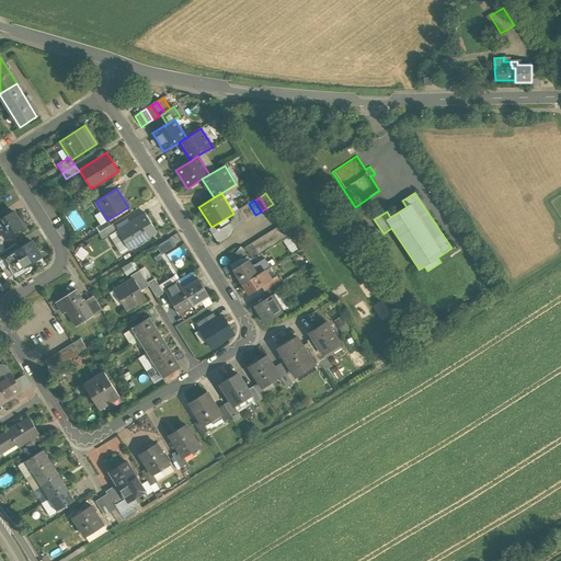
[(249,204),(243,207),(250,218),(255,215),(249,204)]
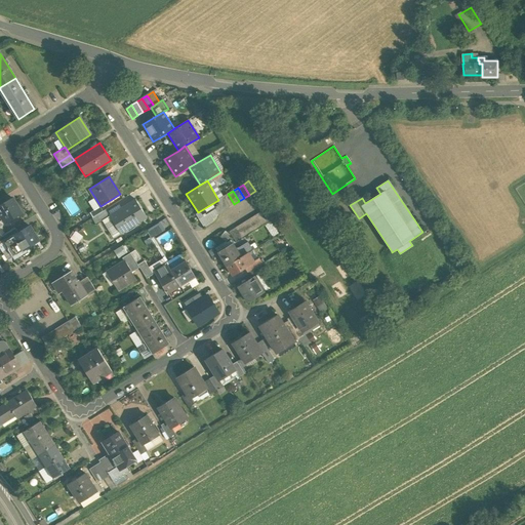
[(228,194),(223,197),(229,208),(234,204),(228,194)]
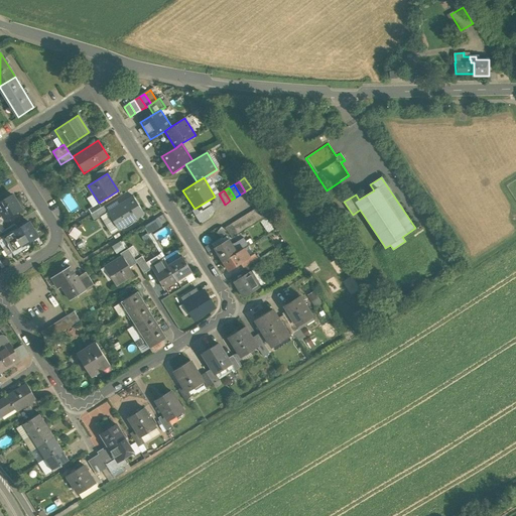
[(0,202),(0,208),(2,211),(1,211),(6,219),(21,210),(16,202),(15,202),(11,196),(0,202)]
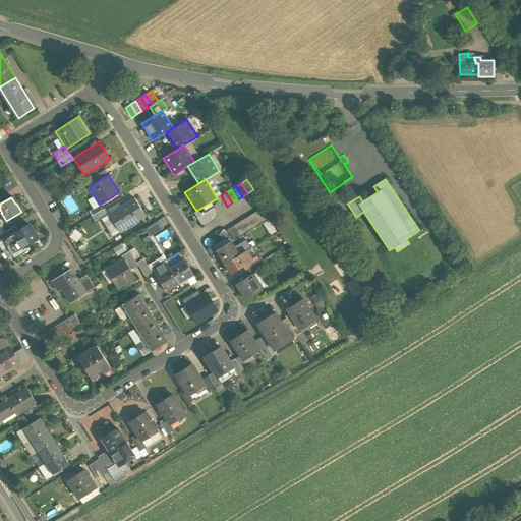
[(108,214),(108,215),(109,215),(115,225),(119,232),(146,216),(134,198),(108,214)]
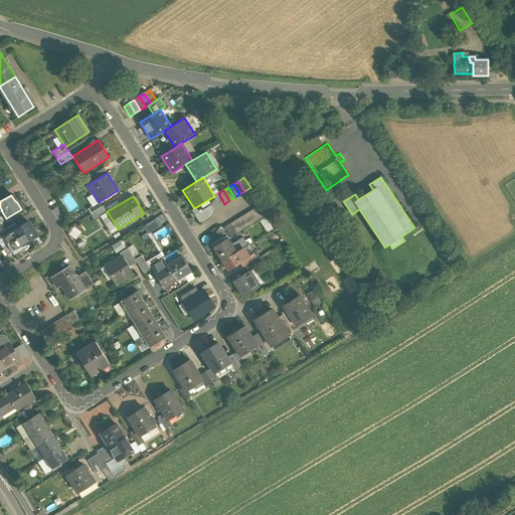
[(261,204),(255,208),(262,218),(268,214),(261,204)]
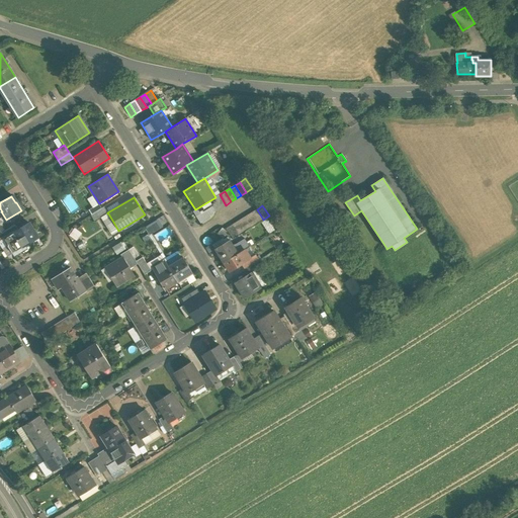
[(104,206),(91,216),(95,222),(108,213),(107,213),(107,212),(104,206)]
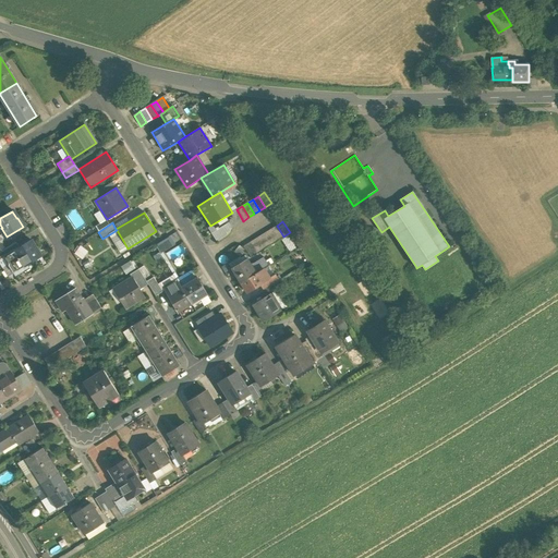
[(283,237),(277,226),(271,229),(278,240),(283,237)]
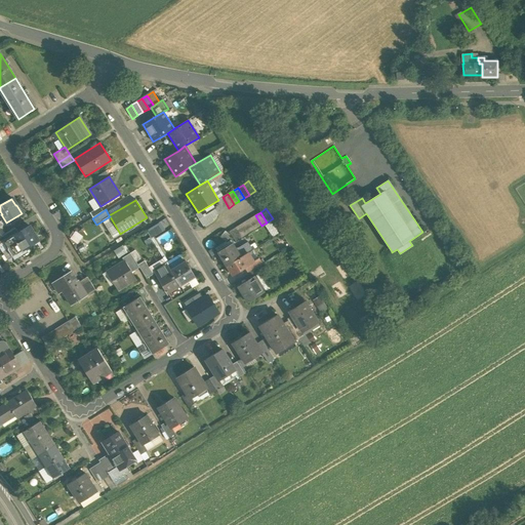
[(261,226),(255,215),(250,218),(256,229),(261,226)]
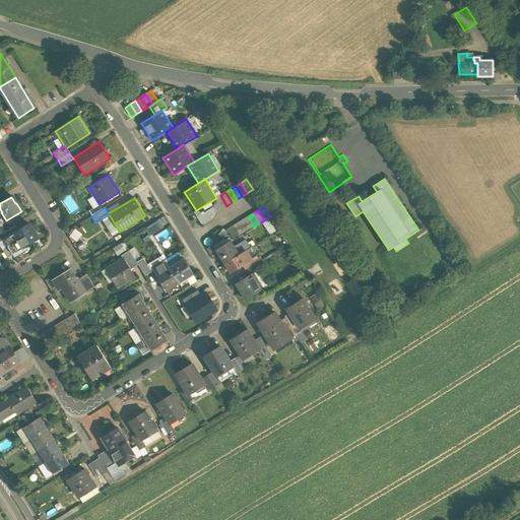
[(254,226),(248,216),(243,219),(249,230),(254,226)]
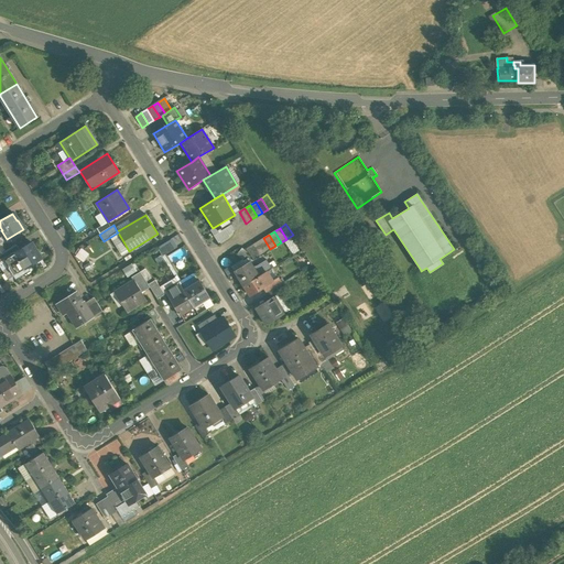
[(172,238),(158,247),(162,255),(177,247),(172,238)]
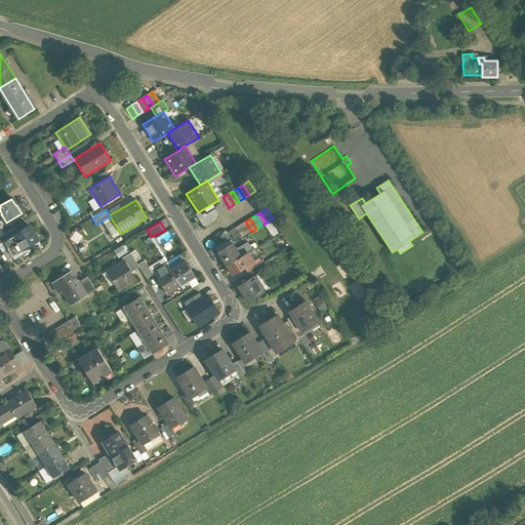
[(245,221),(240,225),(246,235),(251,232),(245,221)]
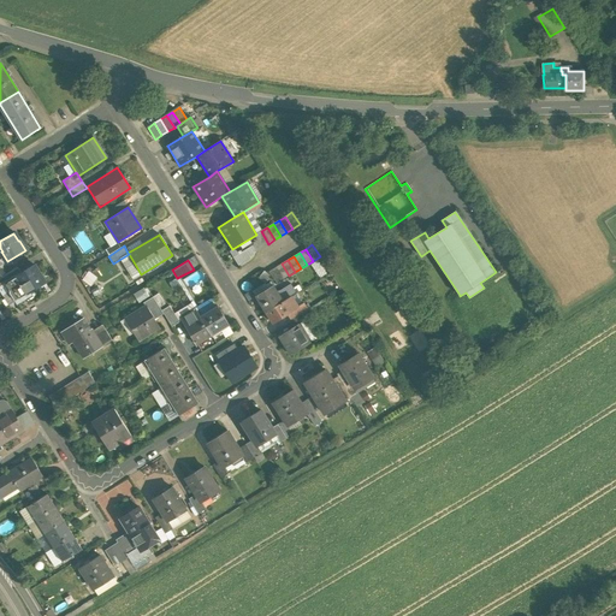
[(289,276),(282,264),(276,268),(283,280),(289,276)]
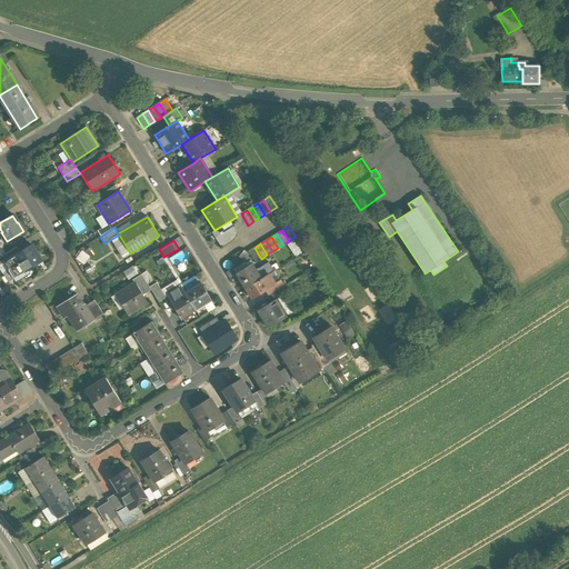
[(20,252),(15,256),(16,257),(16,256),(20,262),(20,263),(25,271),(42,261),(37,252),(36,253),(31,246),(20,252)]
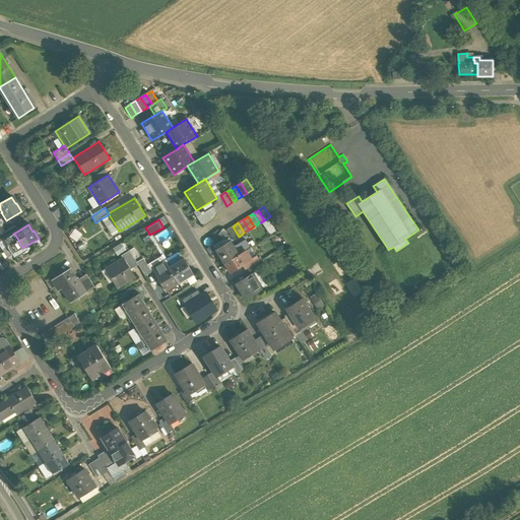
[(115,224),(108,229),(113,237),(119,232),(115,224)]
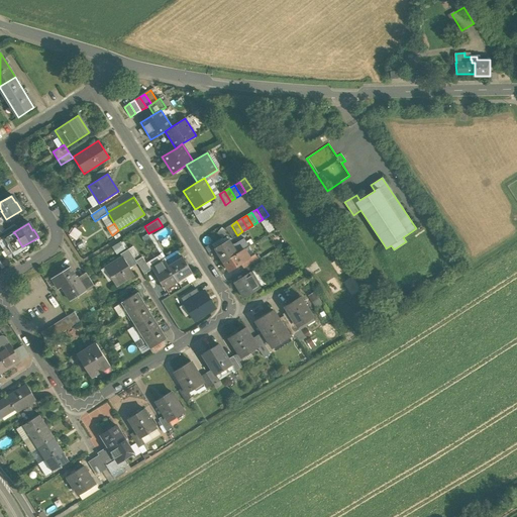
[(14,224),(0,233),(0,238),(1,240),(4,239),(8,236),(14,233),(13,232),(18,229),(14,224)]
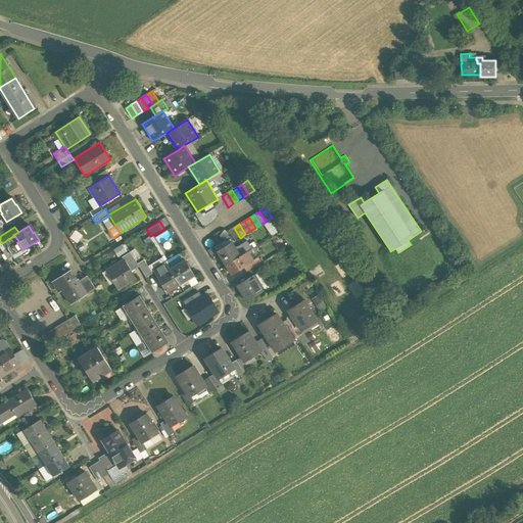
[(240,238),(234,228),(228,231),(235,241),(240,238)]
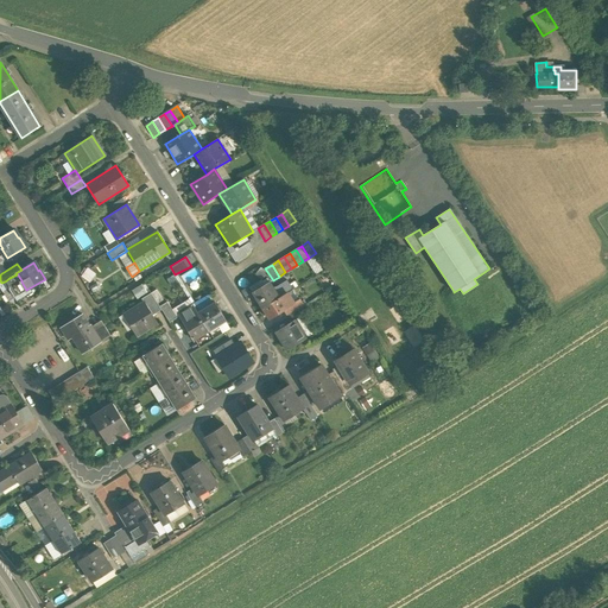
[(81,276),(90,282),(96,272),(87,266),(81,276)]
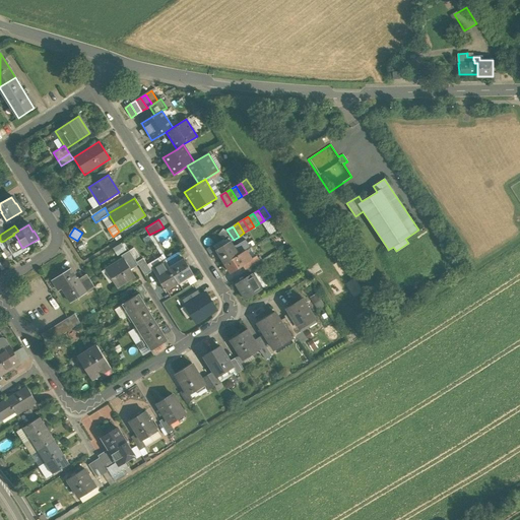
[(14,235),(8,238),(4,241),(8,247),(7,247),(12,255),(22,248),(18,241),(18,240),(14,234),(14,235)]
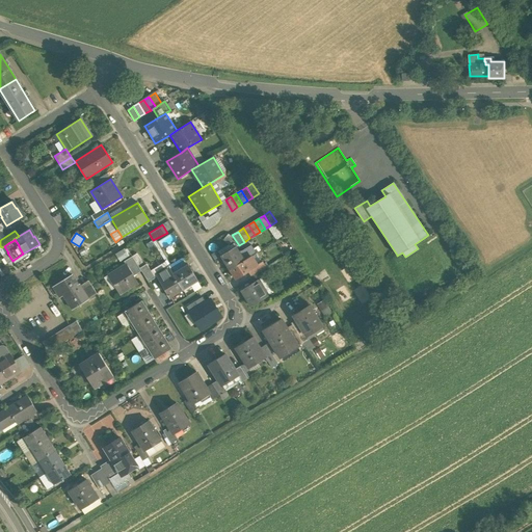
[(236,246),(220,256),(230,270),(245,261),(244,261),(244,260),(256,253),(250,245),(239,253),(236,246)]
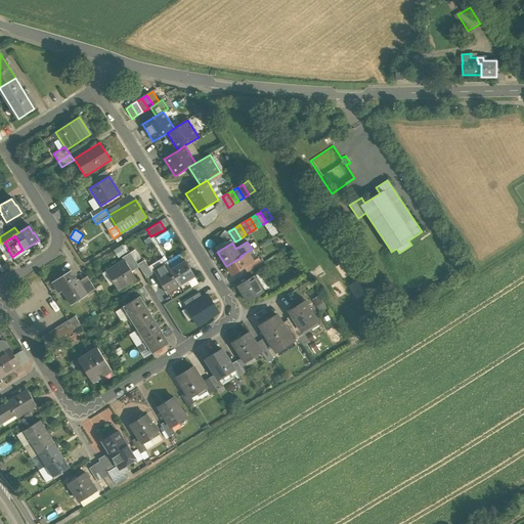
[(124,245),(115,249),(118,257),(127,253),(124,245)]
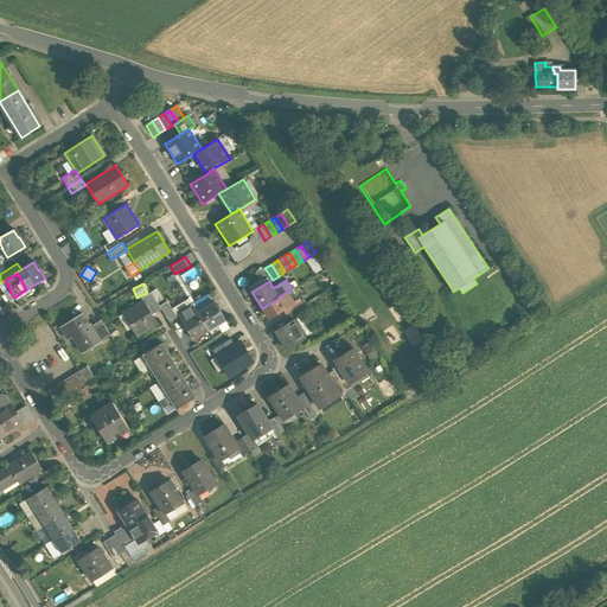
[(151,293),(141,299),(144,301),(151,311),(159,306),(151,293)]
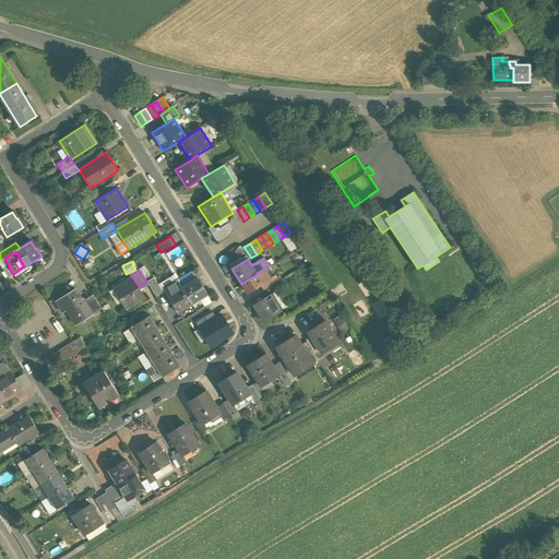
[(258,274),(241,284),(247,294),(261,285),(270,278),(264,270),(257,274),(258,274)]
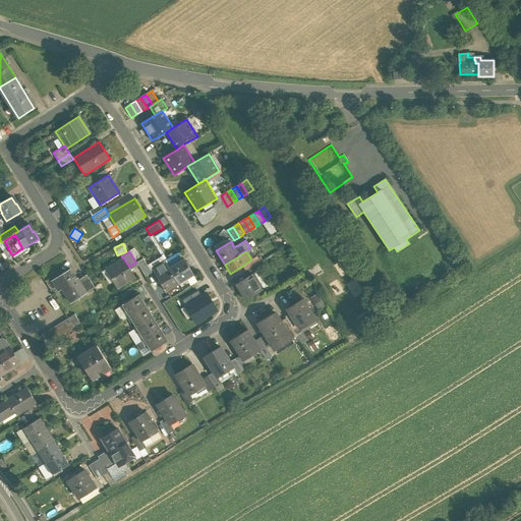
[(182,261),(178,252),(165,262),(169,269),(182,261)]
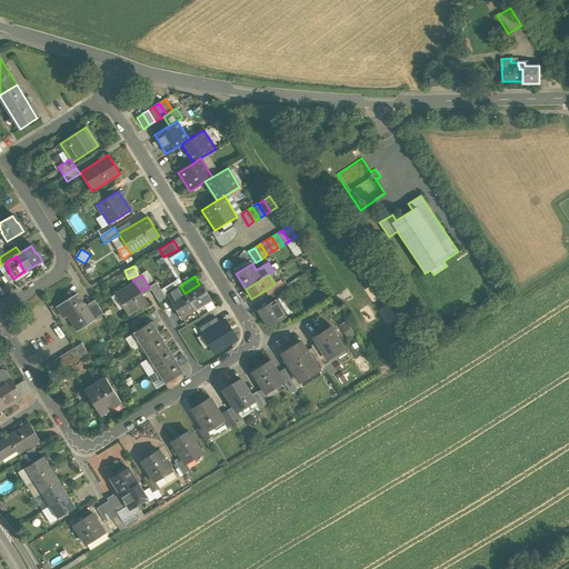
[(275,283),(266,290),(269,296),(272,293),(285,286),(280,280),(275,283)]
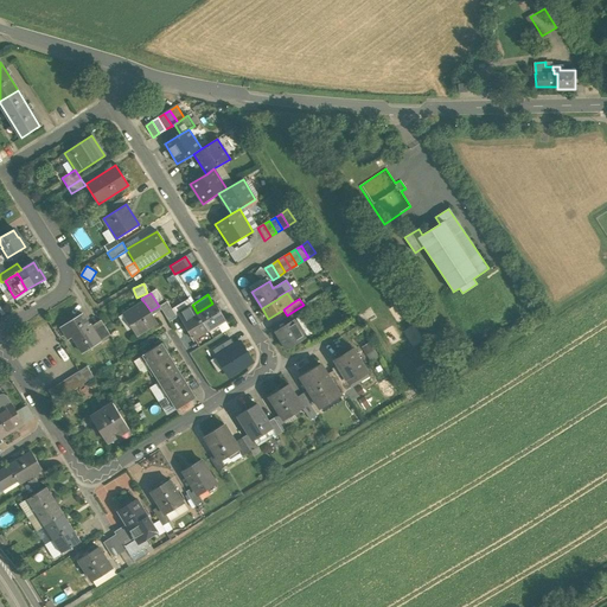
[(144,301),(127,312),(134,325),(131,326),(136,336),(158,324),(151,311),(144,301)]
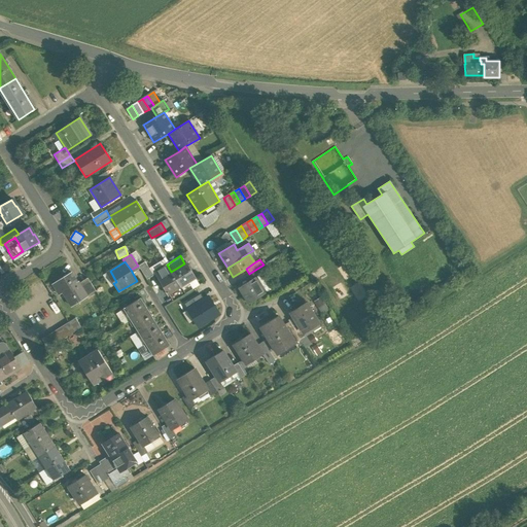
[(153,275),(145,261),(138,266),(147,279),(153,275)]
